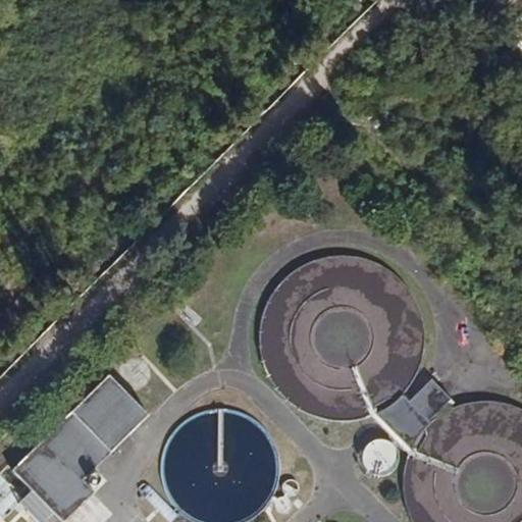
[(362,419),(368,418),(370,417),(397,440),(392,445),(389,442),(386,441),(382,440),(378,440),(375,441),(372,442),(370,444),(367,446),(366,448),(364,451),(363,454),(362,459),(363,461),(363,463),(365,467),(366,469),(367,471),(369,473),(371,474),(374,475),(377,476),(380,476),(383,476),(385,476),(388,474),(390,473),(393,472),(395,470),(396,468),(398,463),(399,461),(399,459),(399,456),(398,454),(397,451),(396,449),(395,448),(399,444),(410,453),(407,462),(404,473),(404,479),(404,488),(404,490),(405,502),(408,511),(410,518),(412,521),(521,521),(521,411),(511,407),(505,405),(500,404),(493,403),(488,403),(482,403),(477,403),(471,404),(465,405),(460,407),(455,409),(450,411),(445,414),(439,417),(431,423),(429,422),(452,400),(431,379),(410,402),(403,395),(409,387),(412,382),(415,378),(418,372),(420,366),(423,356),(425,345),(425,338),(425,333),(423,322),(421,312),(415,300),(409,291),(402,281),(394,274),(388,270),(378,264),(366,260),(351,257),(336,256),(327,257),(322,259),(312,261),(306,264),(301,267),(292,273),(286,277),(278,285),(271,296),(269,300),(264,311),(262,316),(261,323),(260,327),(259,333),(259,338),(260,351),(261,356),(262,362),(265,371),(269,378),(272,383),(275,387),(282,397),(291,405),(296,408),(301,411),(306,414),(311,416),(316,418),(322,419),(327,421),(340,422),(343,422),(345,422),(351,421),(357,421),(362,419)]
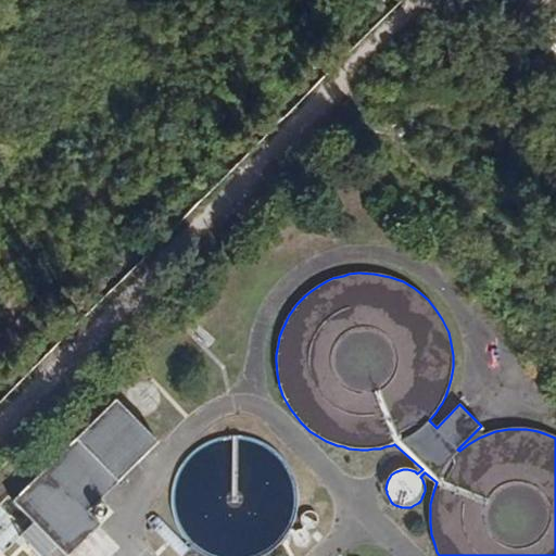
[(30,527),(57,547),(67,555),(68,555),(98,520),(84,509),(146,433),(104,400),(14,512),(14,513),(30,527)]
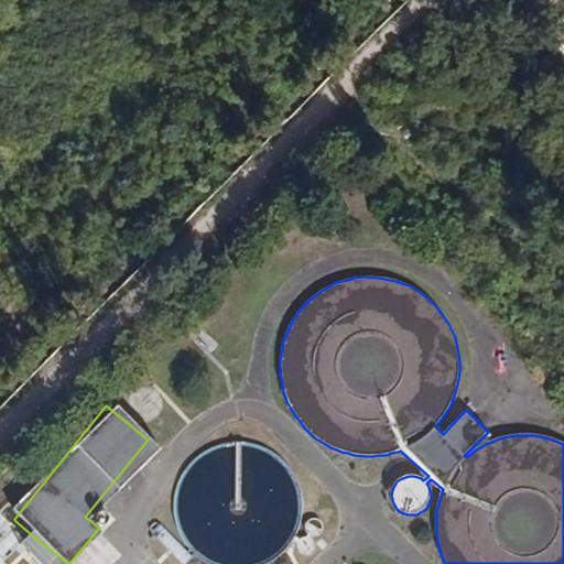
[(191,550),(188,552),(160,524),(155,522),(150,528),(151,533),(182,563),(185,563),(195,555),(198,557),(206,563),(209,563),(267,563),(274,561),(281,555),(288,549),(291,544),(293,542),(297,545),(297,548),(297,549),(297,551),(299,552),(300,553),(302,554),(303,555),(305,555),(306,556),(310,555),(311,554),(313,553),(313,552),(314,551),(315,550),(315,548),(315,546),(315,544),(315,543),(314,542),(314,541),(313,540),(314,537),(315,537),(317,537),(318,535),(320,534),(321,533),(322,531),(323,529),(322,525),(321,523),(320,522),(318,521),(316,520),(315,519),(314,519),(312,519),(310,520),(308,521),(307,522),(306,523),(305,524),(305,525),(304,528),(305,529),(305,530),(305,531),(306,533),(307,534),(306,538),(301,539),(295,537),(297,533),(299,529),(301,524),(302,516),(303,511),(303,505),(302,498),(301,489),(297,480),(291,468),(281,458),(274,453),(271,451),(262,447),(258,445),(249,443),(245,443),(240,442),(236,442),(234,442),(227,443),(223,444),(212,448),(210,448),(202,453),(195,458),(188,465),(184,473),(180,480),(177,485),(175,494),(174,502),(174,511),(175,520),(176,524),(177,529),(182,538),(186,544),(191,550)]
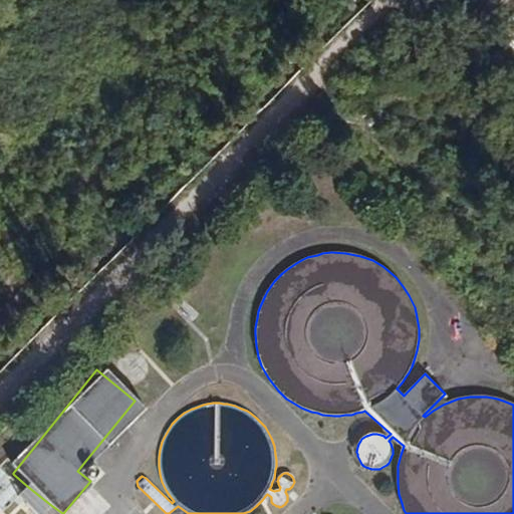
[(46,513),(52,506),(28,487),(17,502),(32,513),(46,513)]
